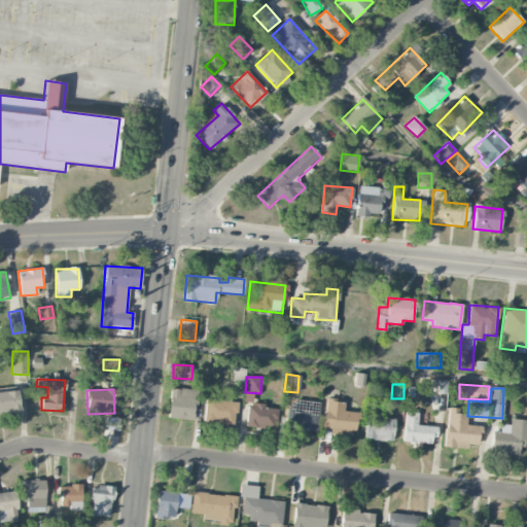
[(195,420),(197,390),(170,389),(168,418),(195,420)]
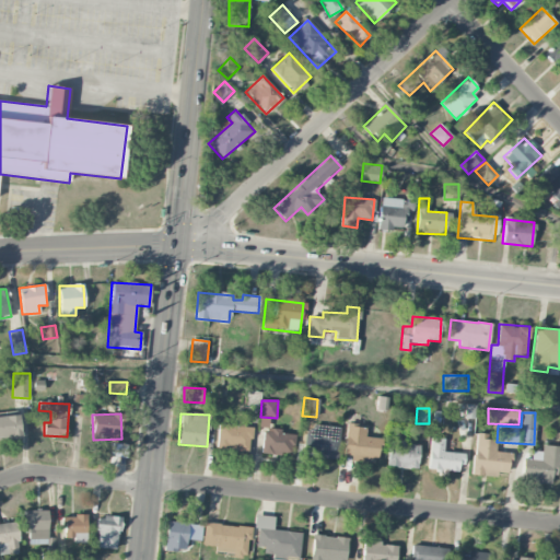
[(0,417),(0,439),(22,436),(19,415),(0,417)]
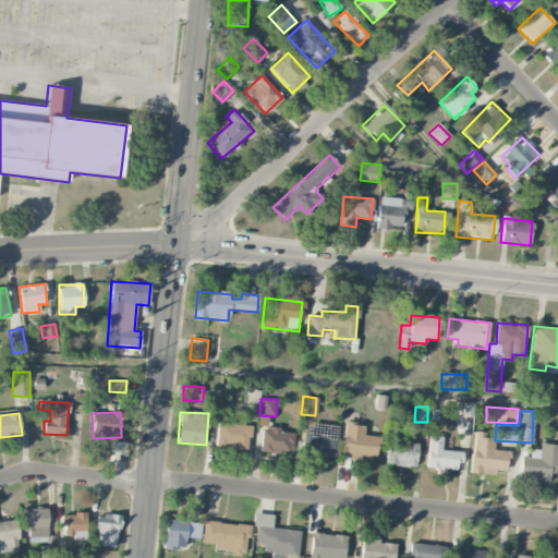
[(344,421),(341,453),(375,457),(376,448),(378,448),(379,437),(363,436),(364,426),(353,425),(353,421),(344,421)]
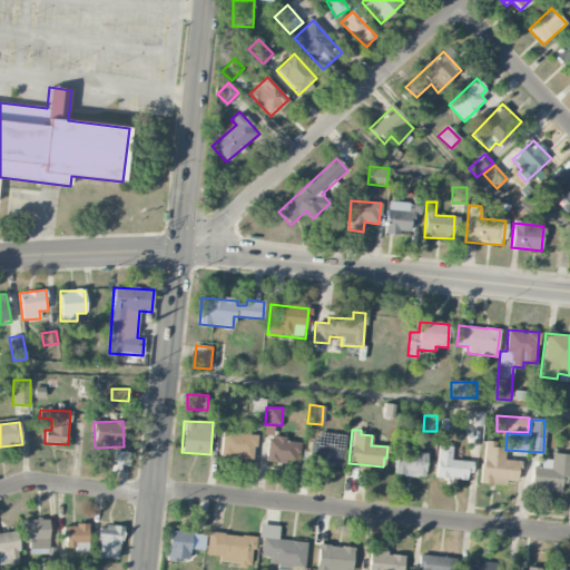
[(255,460),(256,434),(222,433),(220,459),(255,460)]
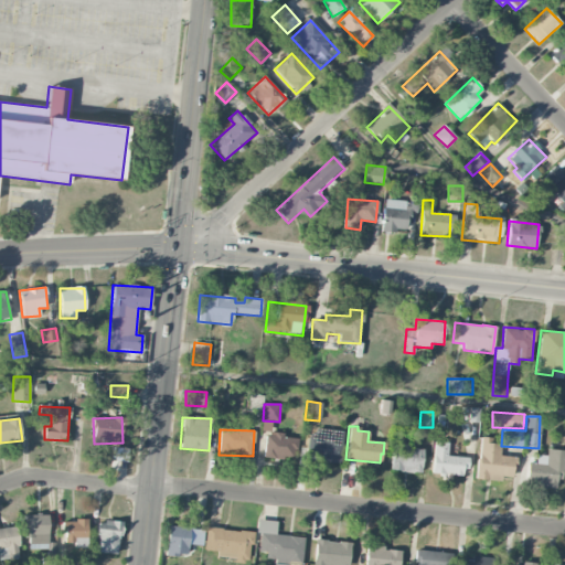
[(340,462),(342,433),(308,430),(306,460),(340,462)]
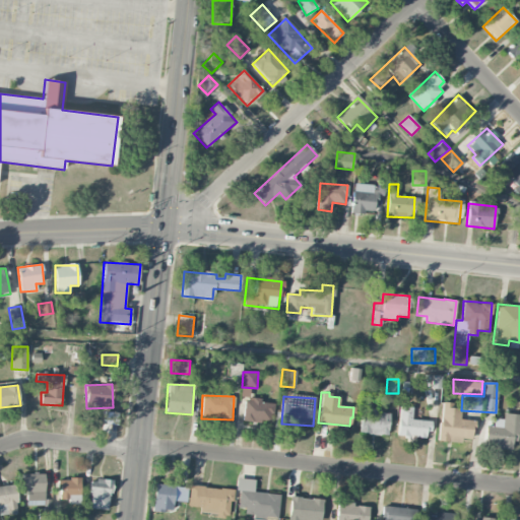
[(244,398),(243,420),(272,421),(273,403),(260,403),(260,399),(244,398)]
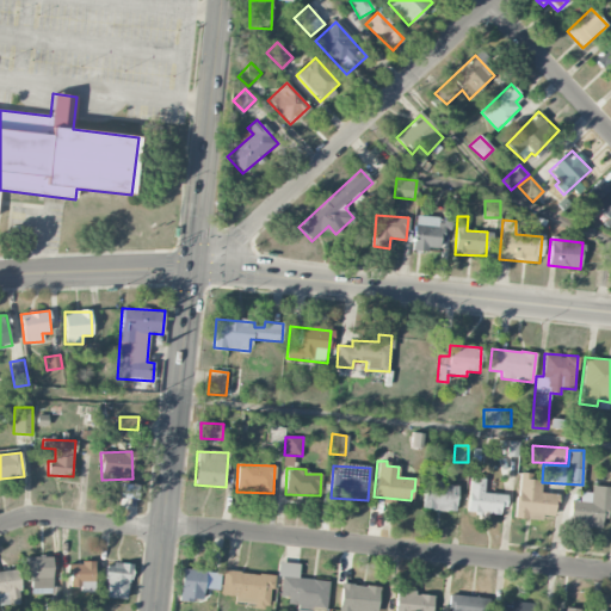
[(469,477),(466,511),(499,514),(500,507),(505,507),(506,495),(482,493),(485,479),(469,477)]
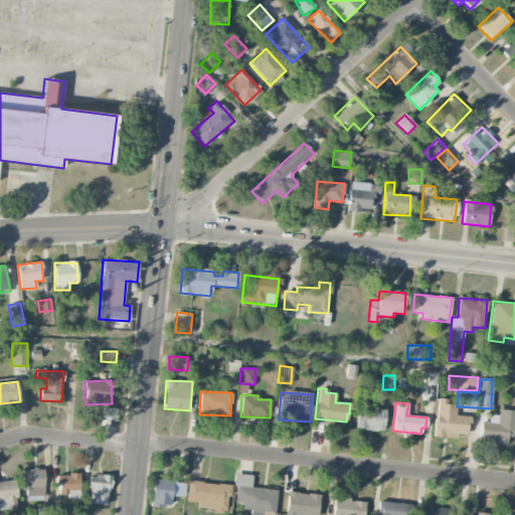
[(438,402),(435,431),(463,434),(464,427),(469,427),(470,417),(450,415),(451,403),(438,402)]
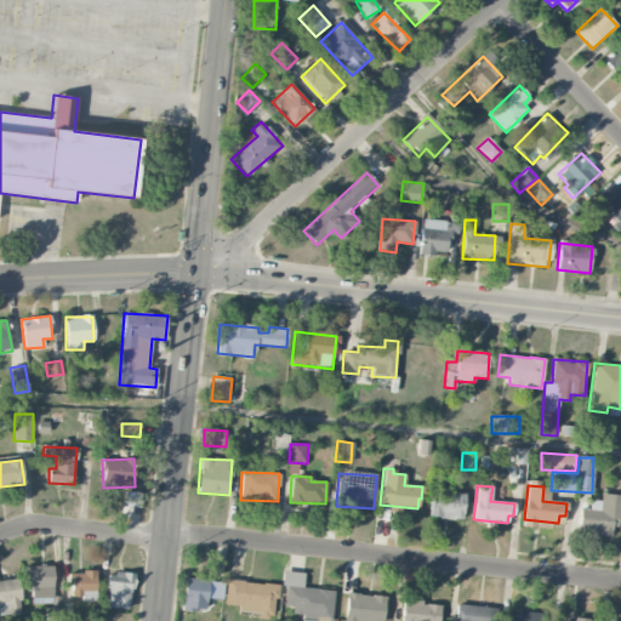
[(465,490),(432,489),(431,518),(463,519),(465,490)]
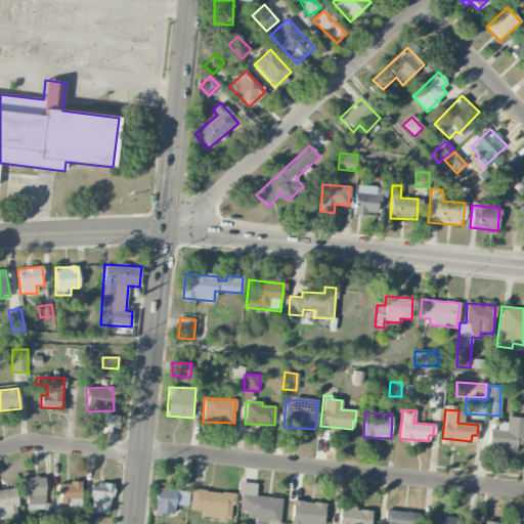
[(489,429),(487,450),(515,453),(516,444),(521,445),(521,438),(523,438),(523,418),(508,417),(507,423),(497,422),(497,430),(489,429)]
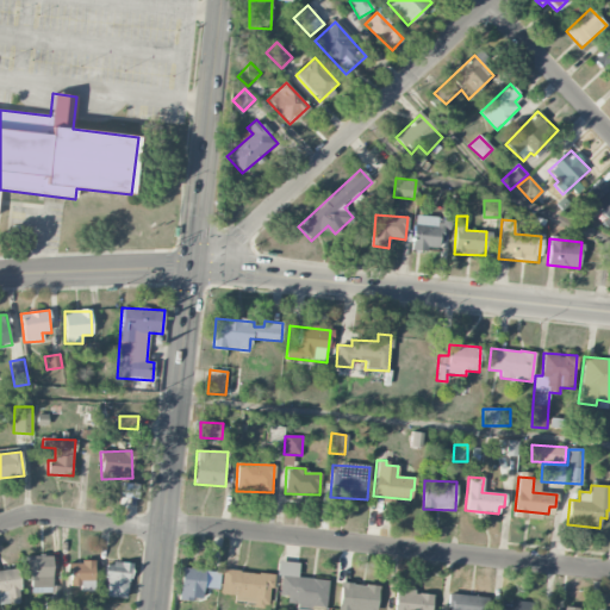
[(25,556),(25,579),(31,579),(31,593),(51,593),(53,556),(25,556)]
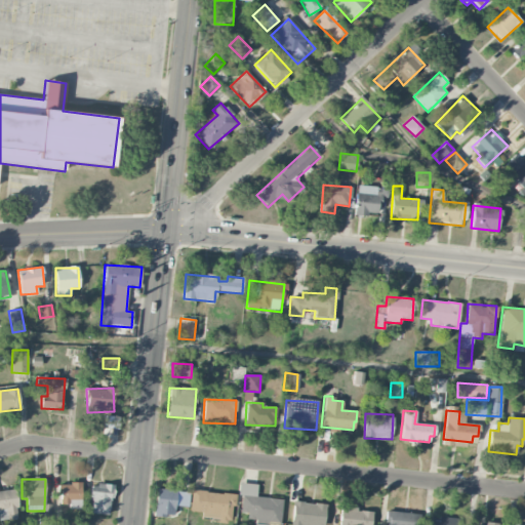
[(81,484),(59,484),(59,503),(70,503),(70,509),(81,509),(81,484)]
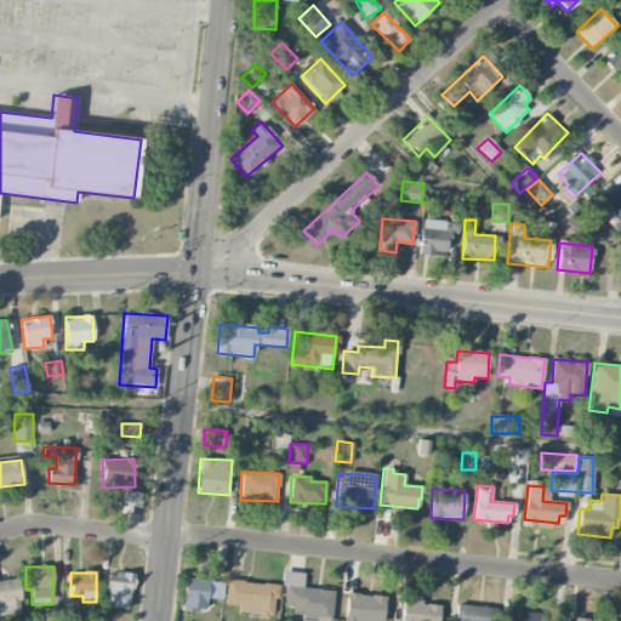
[(132,574),(108,573),(106,608),(131,609),(132,574)]
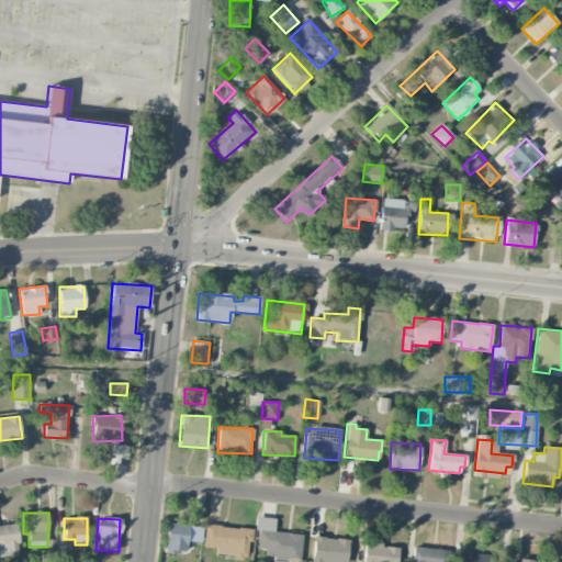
[(0,557),(20,554),(15,523),(0,525),(0,557)]
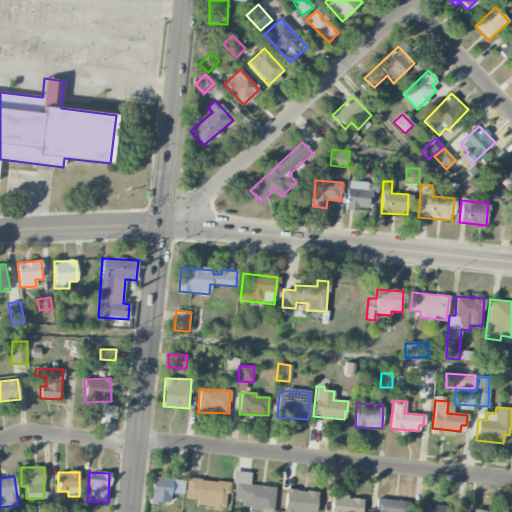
[(171,478),(151,477),(150,503),(169,504),(171,478)]
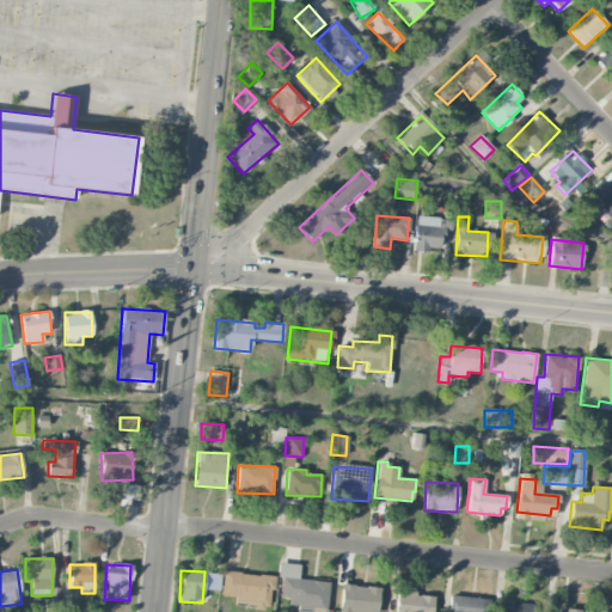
[(222,571),(275,576),(274,589),(270,589),(268,606),(236,603),(236,598),(220,595),(222,571)]
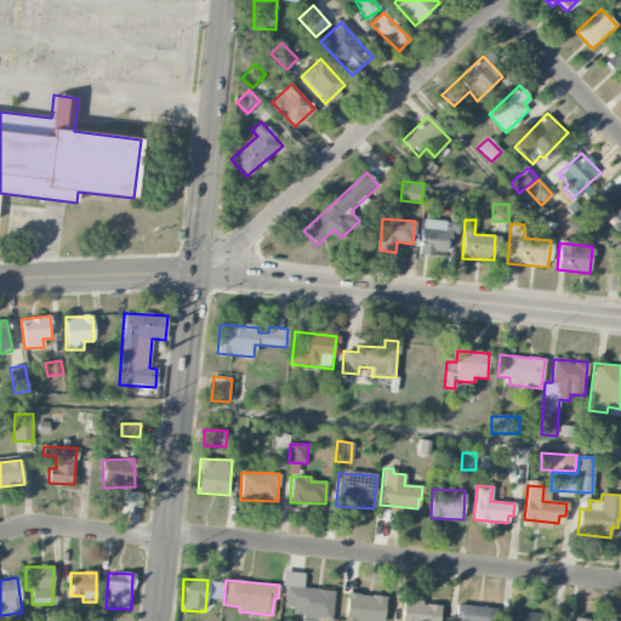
[(285,586),(334,591),(330,619),(291,614),(292,607),(283,605),(285,586)]
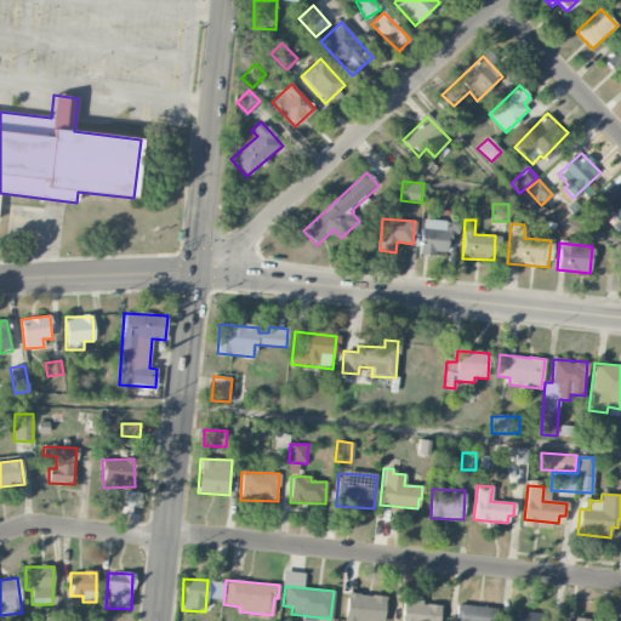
[(383,620),(385,596),(346,594),(343,620),(383,620)]
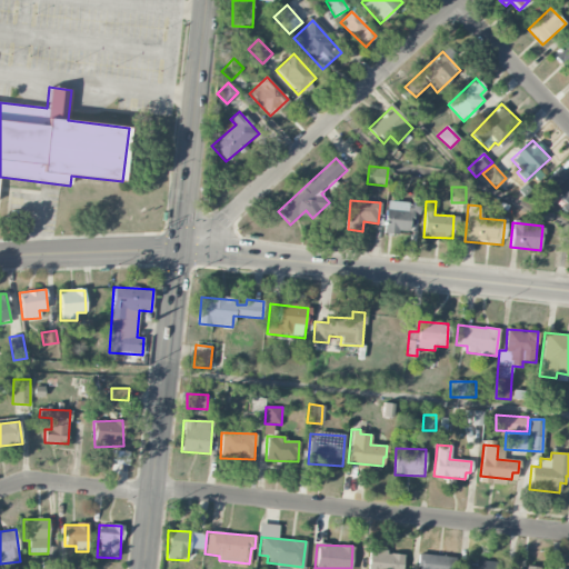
[(402,568),(403,552),(368,551),(367,568),(402,568)]
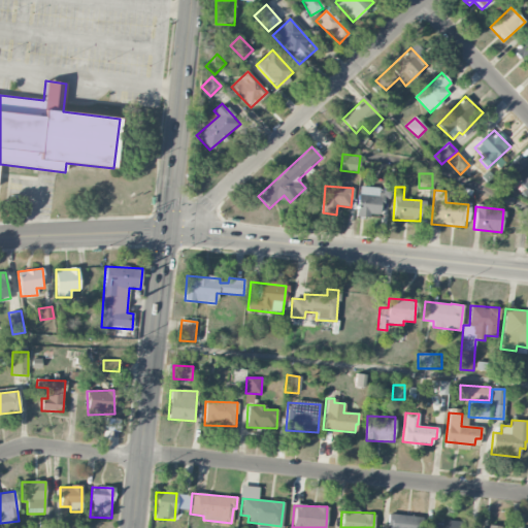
[(389,527),(419,527),(420,516),(388,515),(387,525),(390,525),(389,527)]
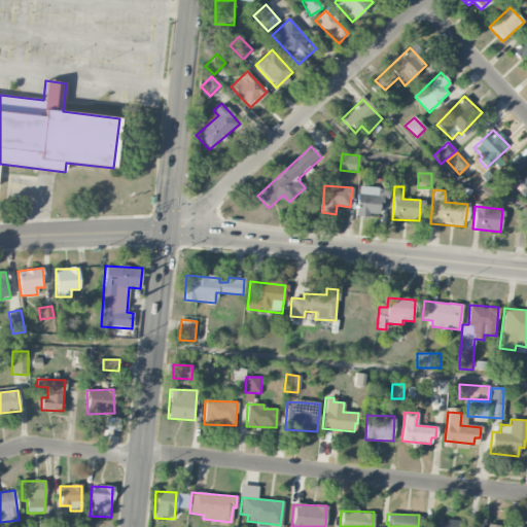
[(430,518),(429,526),(457,526),(458,521),(430,518)]
